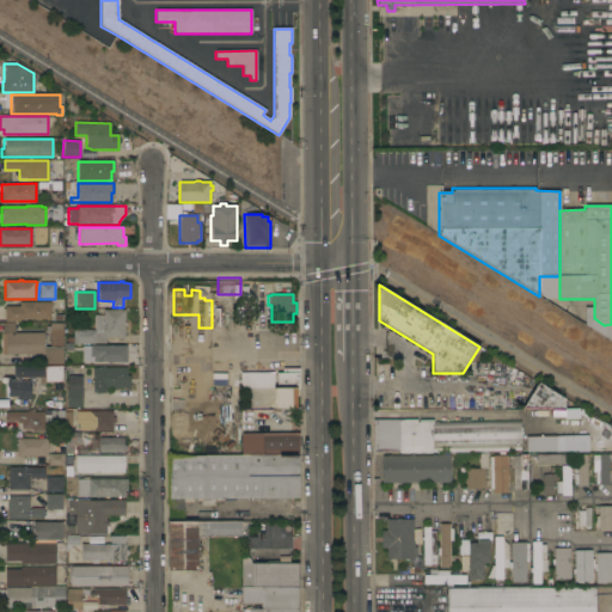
[(20,319),(20,322),(4,322),(5,306),(19,306),(19,303),(50,303),(50,319),(20,319)]
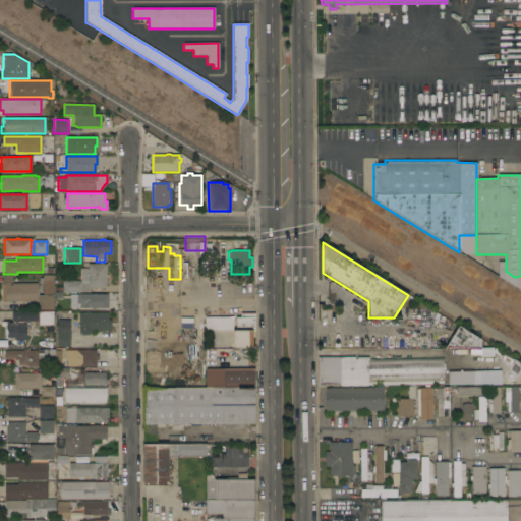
[(106,287),(90,287),(90,292),(62,292),(62,281),(78,281),(78,268),(88,268),(88,264),(106,264),(106,287)]
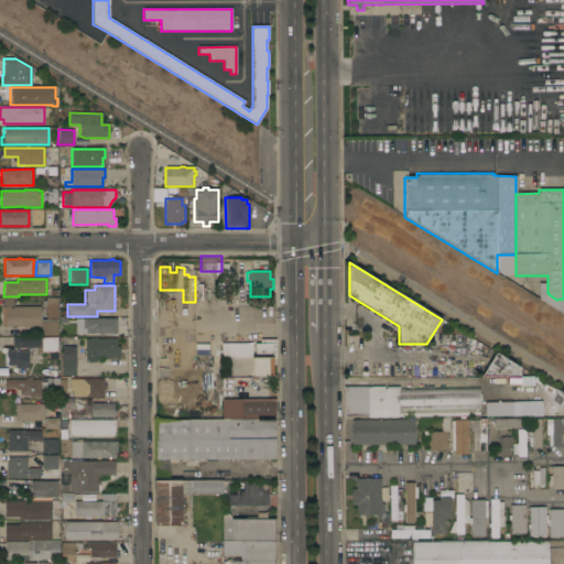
[(1,327),(1,307),(2,307),(2,297),(13,297),(13,306),(40,306),(40,327),(1,327)]
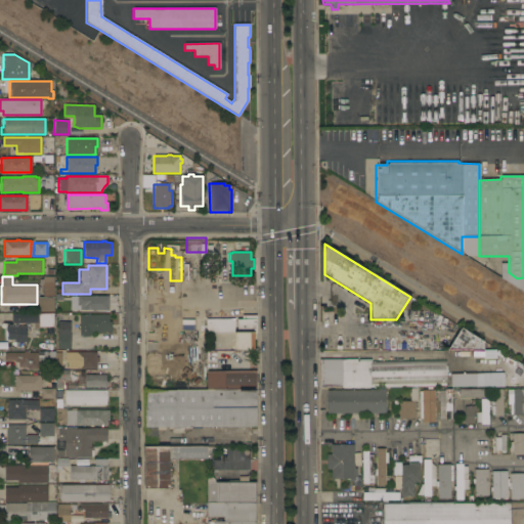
[(53,312),(38,311),(38,297),(42,297),(42,285),(39,285),(39,279),(43,279),(43,276),(54,277),(53,298),(53,312)]
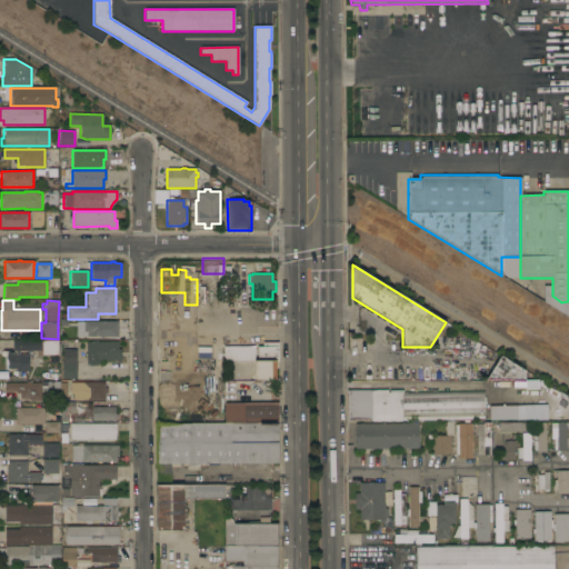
[(76,337),(76,321),(83,322),(83,321),(117,321),(117,337),(76,337)]
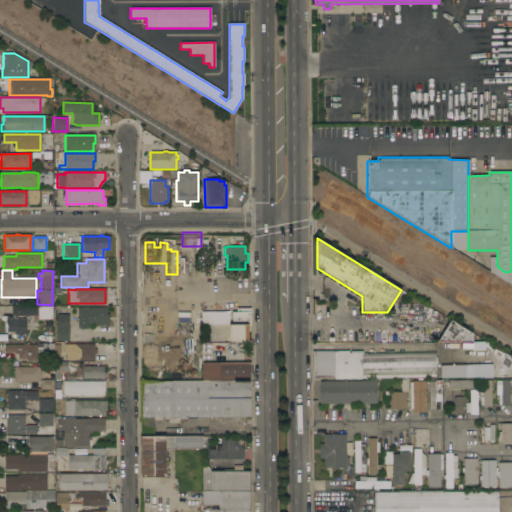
[(33,320),(33,316),(11,316),(11,307),(37,306),(37,307),(51,306),(52,320),(33,320)]
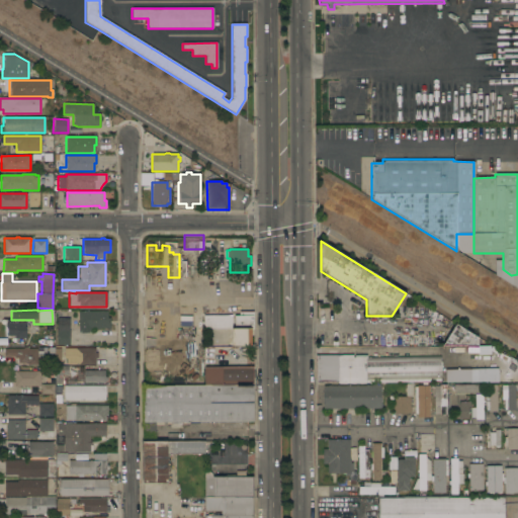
[(107,311),(107,318),(109,318),(109,328),(90,329),(90,330),(88,330),(88,333),(80,333),(80,331),(78,331),(78,312),(107,311)]
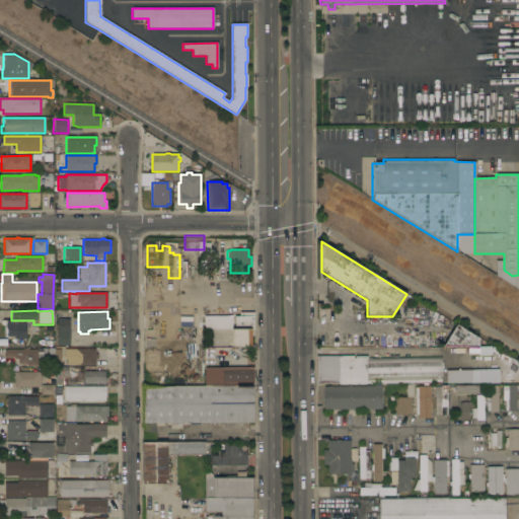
[(231,328),(234,328),(234,316),(240,316),(240,312),(253,312),(253,329),(251,329),(251,348),(232,348),(231,329),(231,328)]
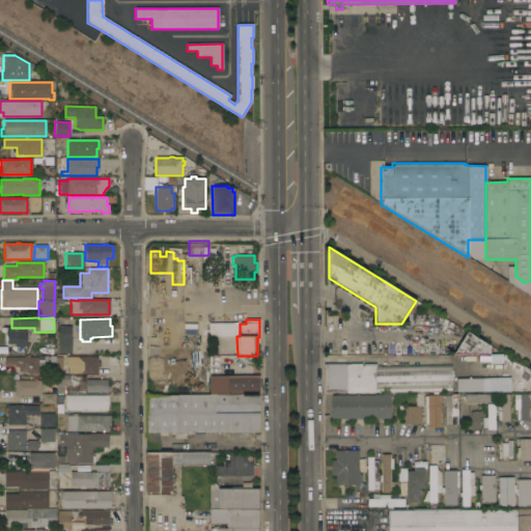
[(208,338),(208,323),(236,323),(236,336),(236,337),(208,338)]
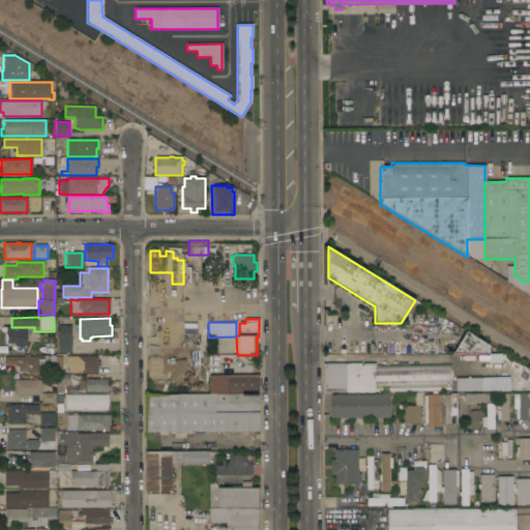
[(57,353),(57,337),(58,337),(58,328),(67,328),(67,339),(70,339),(70,353),(57,353)]
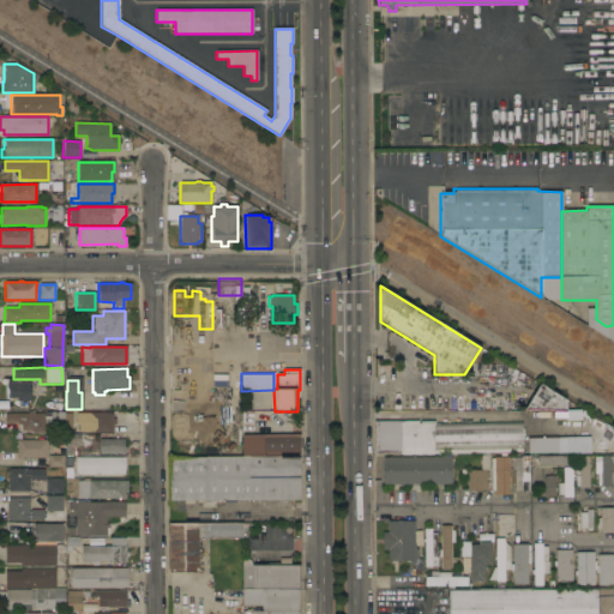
[(30,402),(17,402),(17,398),(8,398),(7,384),(11,384),(11,381),(14,381),(14,384),(17,384),(17,381),(19,381),(19,383),(30,383),(30,402)]
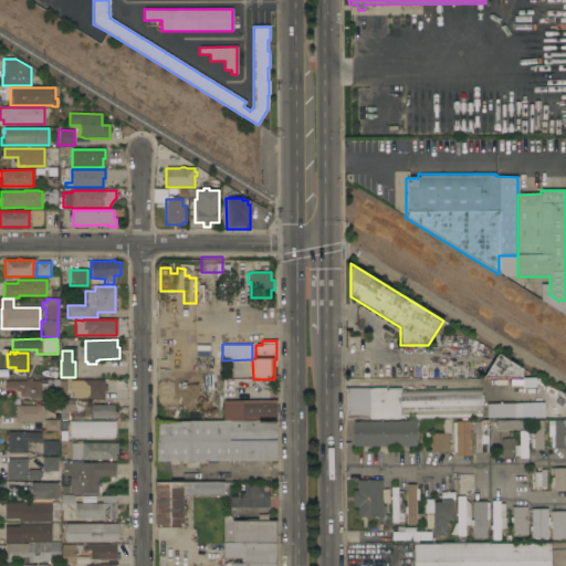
[(498,354),(522,369),(522,377),(483,377),(498,354)]
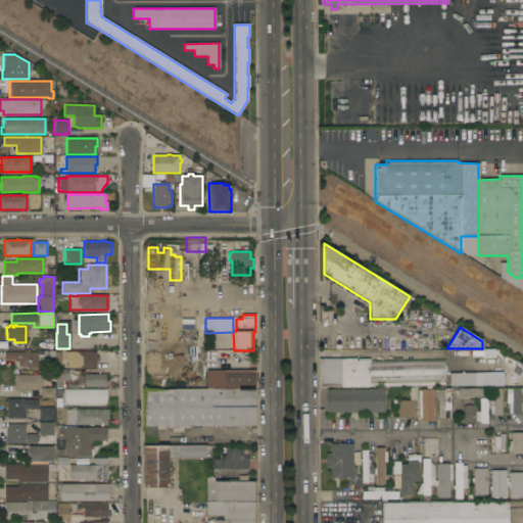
[(38,368),(28,368),(28,367),(18,367),(18,363),(15,363),(15,360),(4,360),(4,352),(24,352),(24,350),(28,350),(28,352),(38,352),(38,368)]
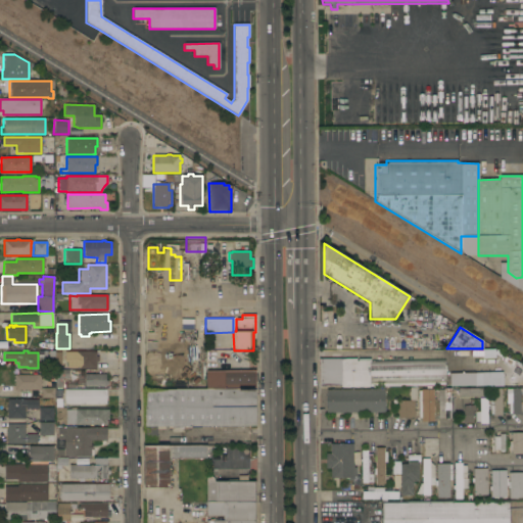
[(444,350),(428,350),(428,360),(405,359),(405,364),(444,365),(444,350)]
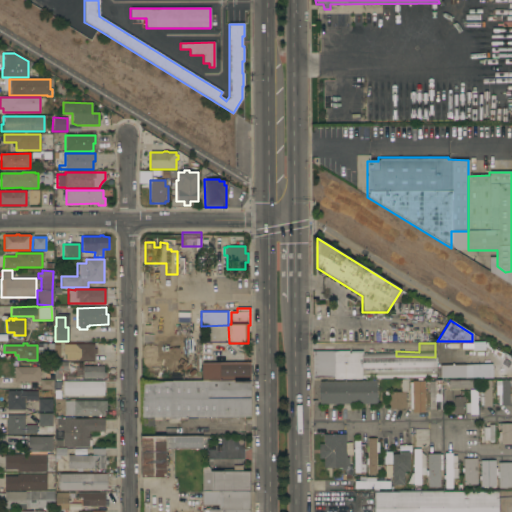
[(65,360),(65,355),(63,355),(63,344),(94,344),(94,349),(96,349),(96,354),(93,354),(93,360),(65,360)]
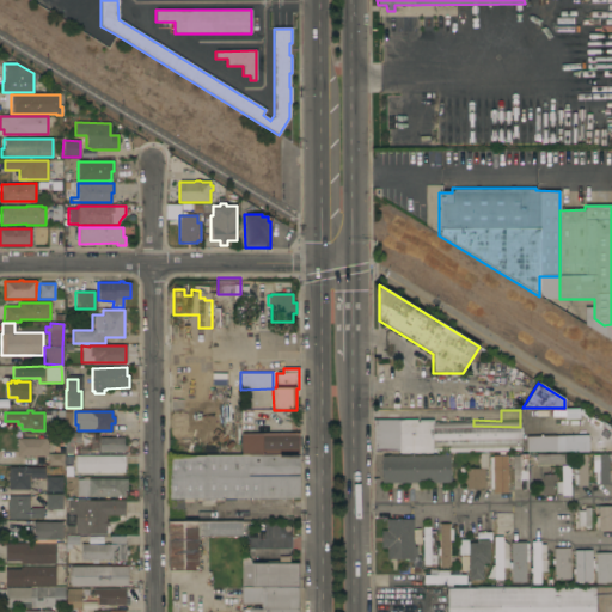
[(520,448),(432,452),(432,453),(399,454),(399,452),(373,452),(372,418),(418,416),(418,422),(432,422),(432,423),(519,421),(520,448)]
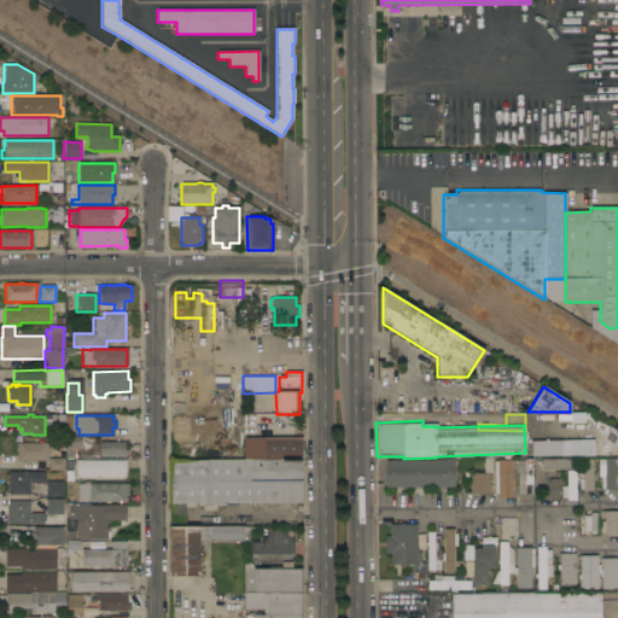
[(81,437),(81,447),(79,447),(79,450),(74,450),(74,459),(65,459),(65,437),(81,437)]
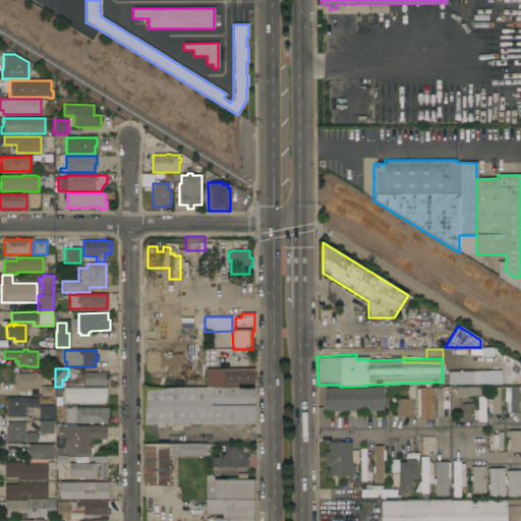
[(205,369),(253,369),(253,386),(205,387),(205,369)]
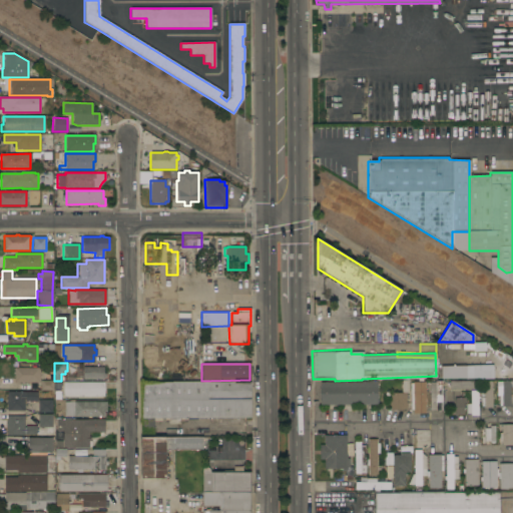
[(440,366),(440,379),(484,378),(484,366),(440,366)]
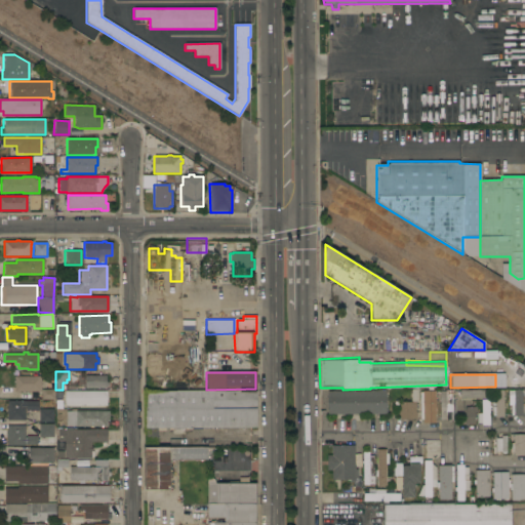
[(84,389),(84,375),(106,375),(106,382),(109,382),(109,387),(106,387),(106,389),(84,389)]
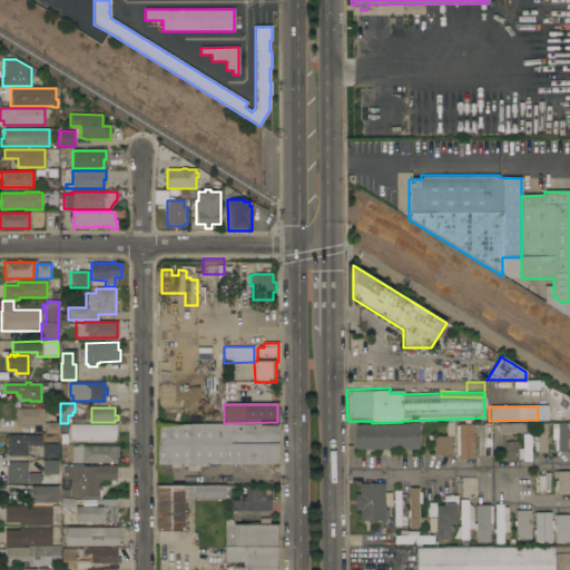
[(43,409),(43,425),(16,425),(16,409),(43,409)]
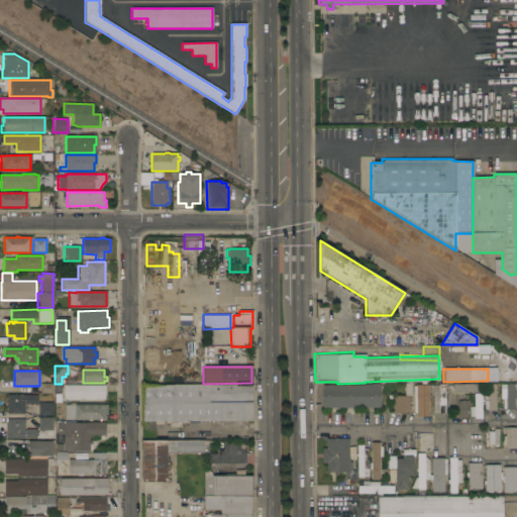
[(40,394),(40,384),(54,384),(54,394),(40,394)]
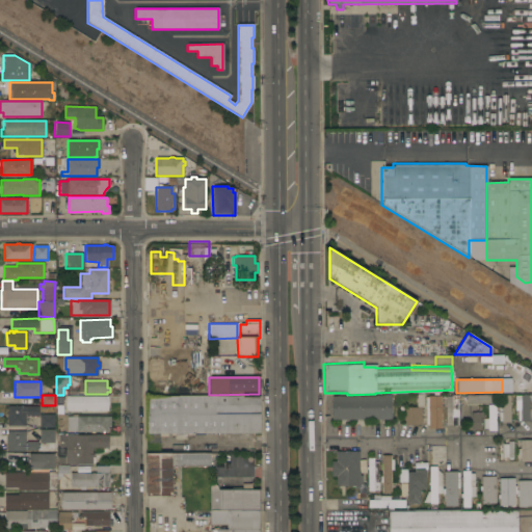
[(466,404),(466,395),(494,396),(494,404),(466,404)]
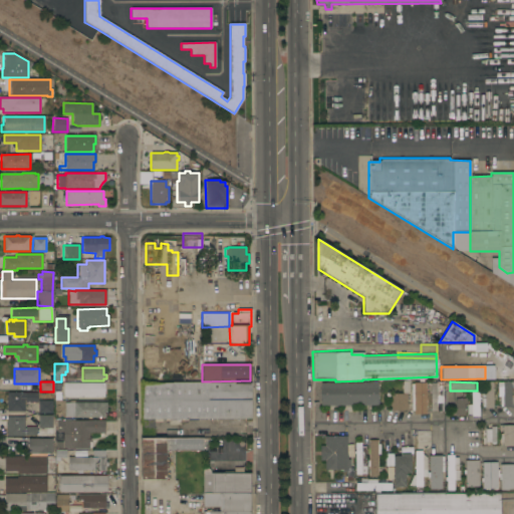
[(63,398),(63,382),(103,383),(103,398),(63,398)]
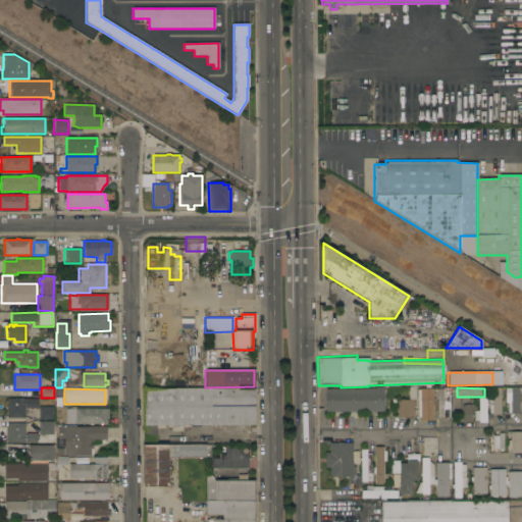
[(144,426),(143,426),(143,389),(210,388),(210,389),(255,388),(255,425),(156,426),(156,445),(144,445),(144,426)]
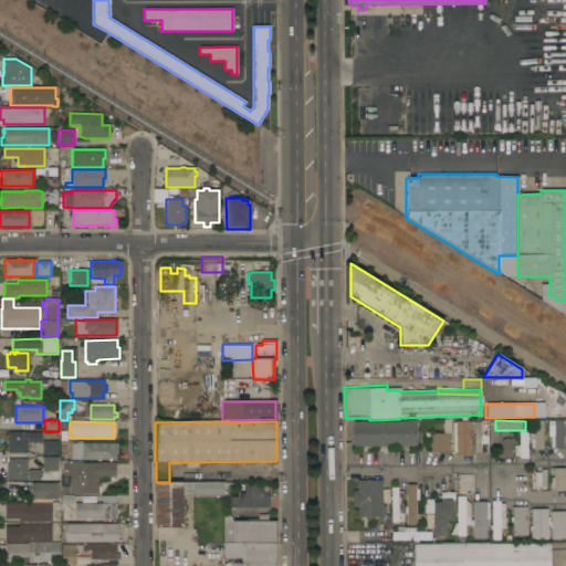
[(353,447),(353,422),(416,421),(417,447),(353,447)]
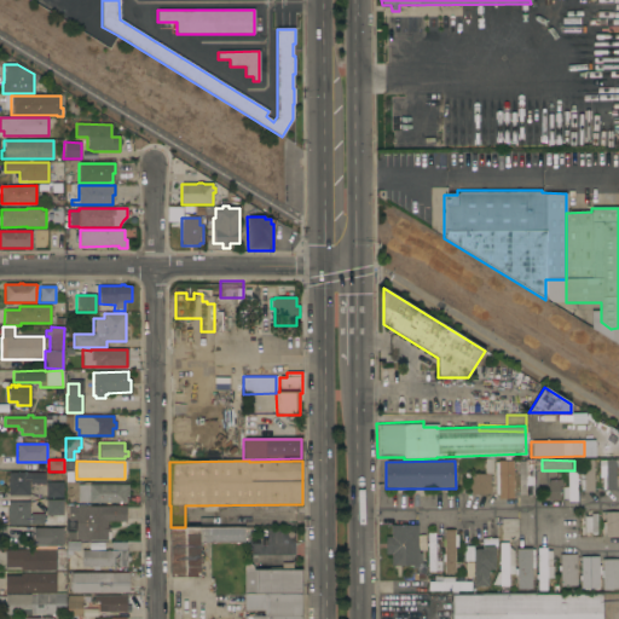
[(513,499),(498,499),(498,495),(495,495),(495,463),(498,463),(498,461),(513,461),(513,499)]
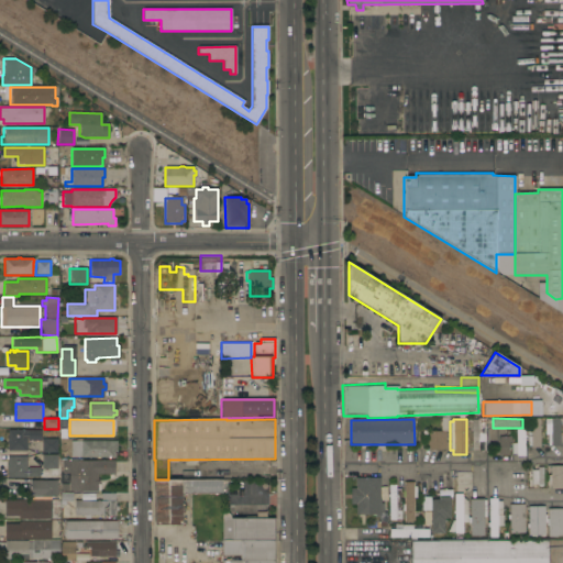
[(485,451),(477,451),(477,450),(472,450),(471,419),(477,419),(484,419),(485,451)]
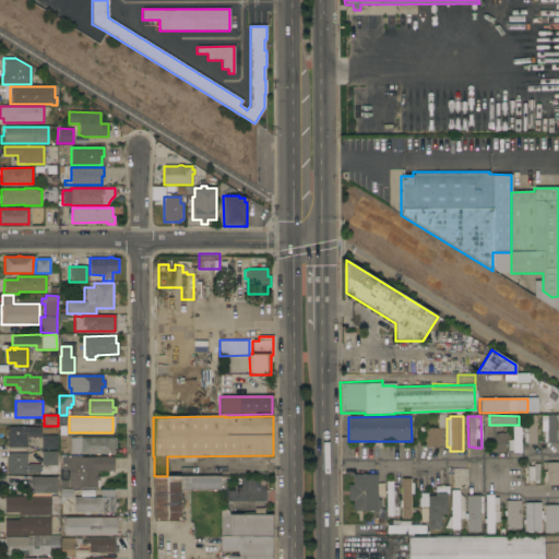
[(535,443),(527,444),(527,443),(522,443),(522,424),(527,424),(527,416),(535,416),(535,443)]
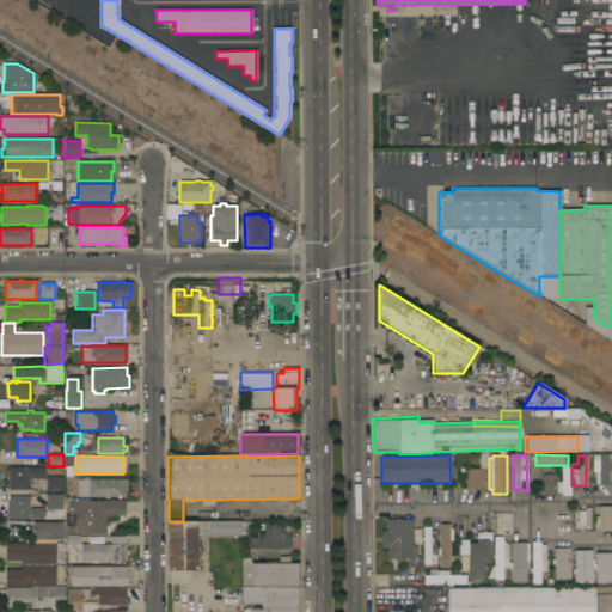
[(607,484),(595,484),(595,472),(592,472),(592,456),(607,456),(607,484)]
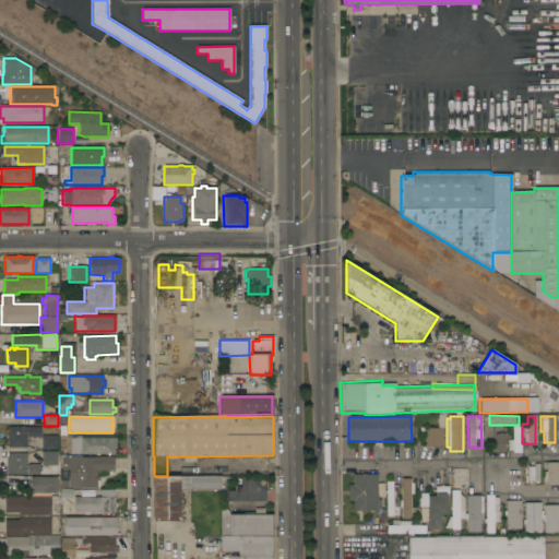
[(521,453),(513,453),(513,451),(508,451),(507,440),(512,440),(512,426),(520,426),(521,453)]
